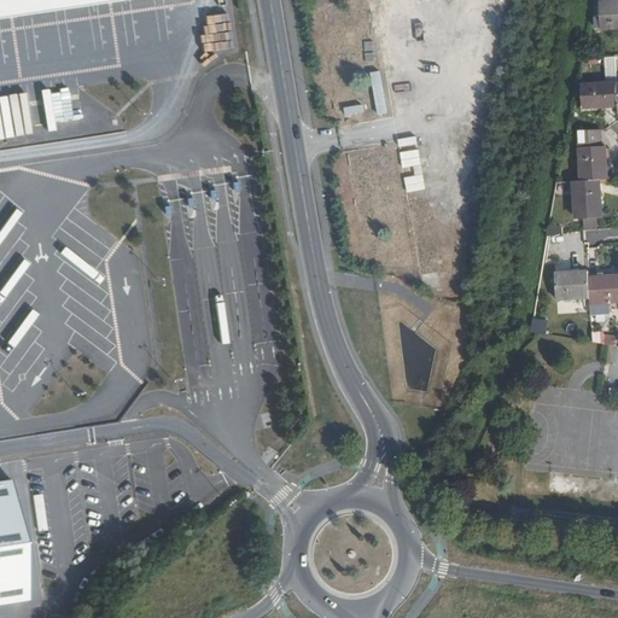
[(0,0),(0,15),(100,0),(0,0)]
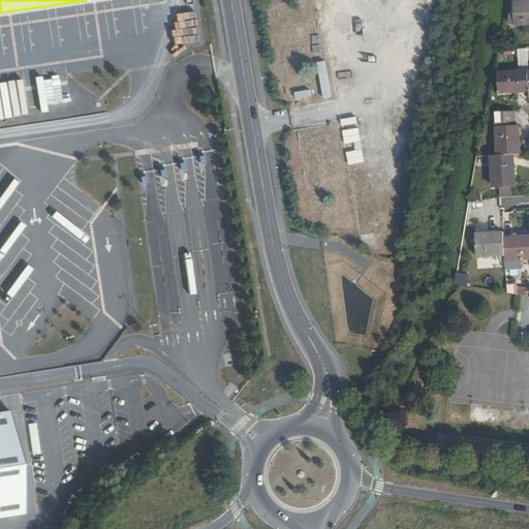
[(528,21),(528,0),(514,0),(514,11),(510,11),(511,23),(528,21)]
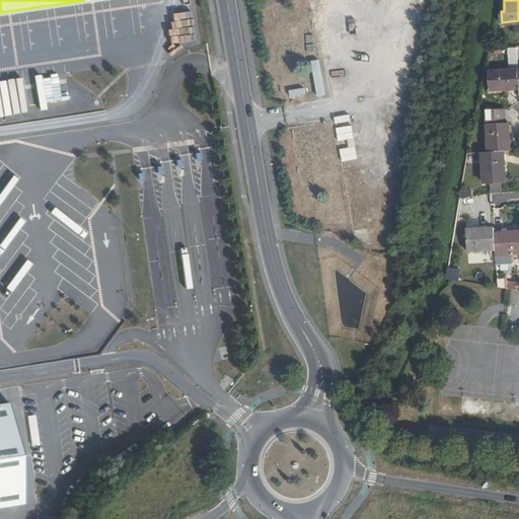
[(518,74),(518,72),(517,46),(508,46),(509,67),(491,68),(491,88),(518,86),(518,74)]
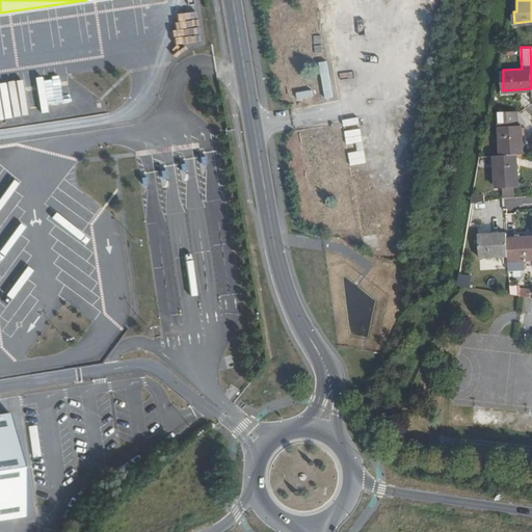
[(310,89),(294,94),(296,100),(311,96),(310,89)]
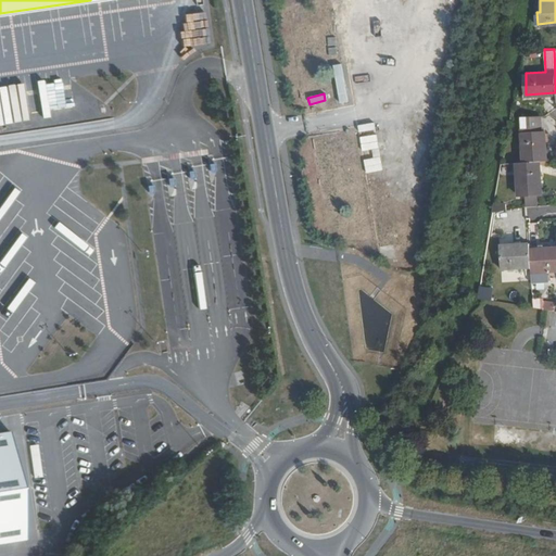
[(547,160),(545,129),(542,129),(541,114),(522,115),(525,161),(540,160),(547,160)]
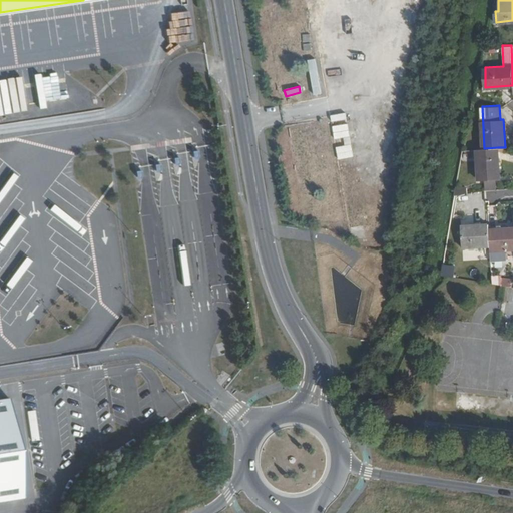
[(500,174),(498,147),(484,148),(476,148),(478,176),(500,174)]
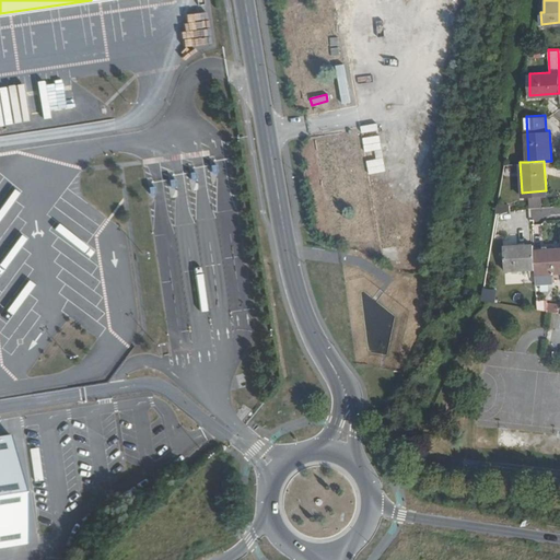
[(535,267),(535,248),(534,243),(503,245),(504,268),(535,267)]
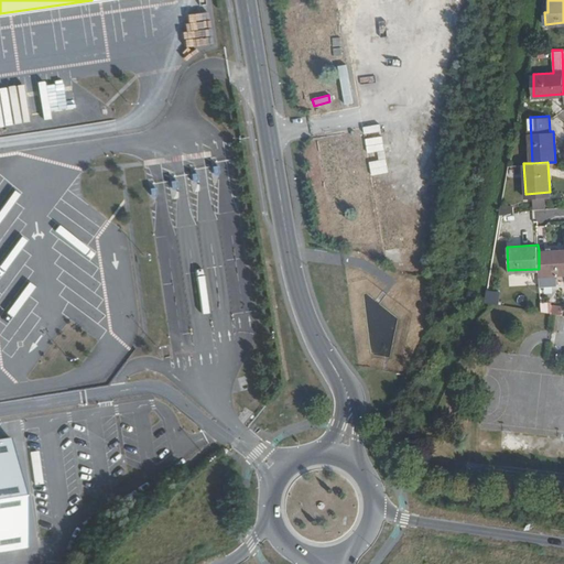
[(563,248),(539,250),(539,269),(540,273),(563,271),(563,248)]
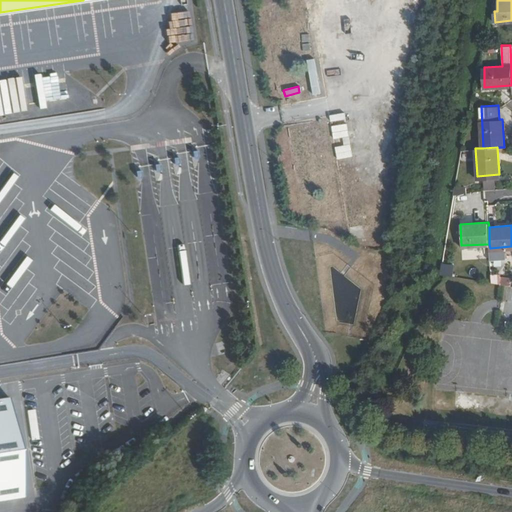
[(440,263),(438,275),(452,277),(453,265),(440,263)]
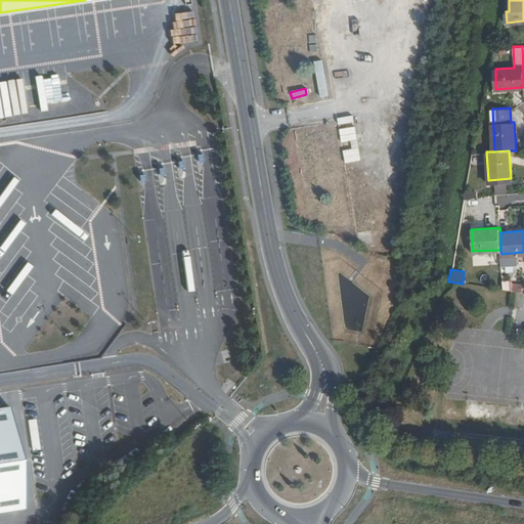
[(499,290),(521,294),(523,285),(501,280),(499,290)]
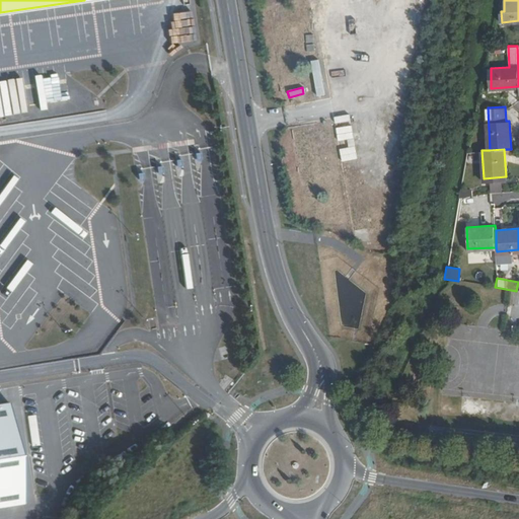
[(0,505),(21,503),(6,403),(0,403),(0,505)]
